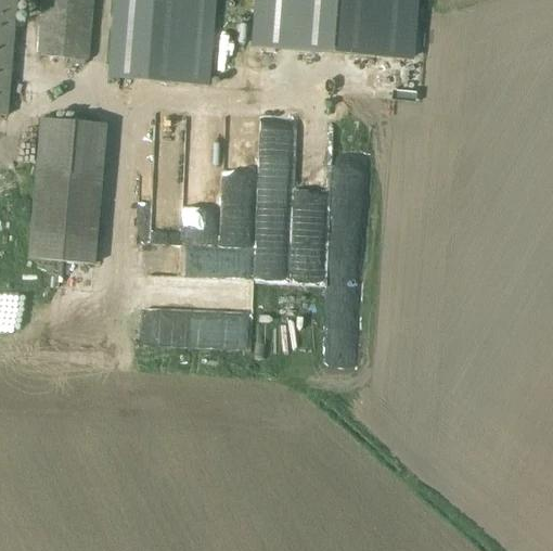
[(0,0),(0,113),(7,114),(17,0),(35,0),(35,5),(40,7),(36,53),(89,58),(93,0),(0,0)]
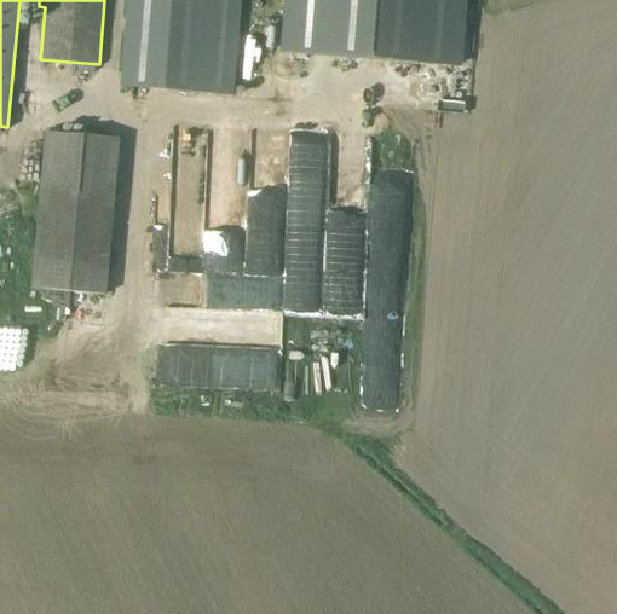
[(235,96),(242,0),(125,0),(117,85),(235,96)]
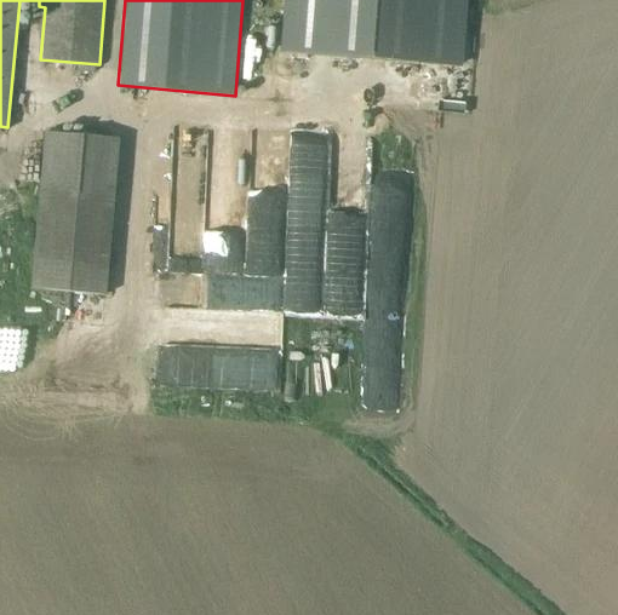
[(284,0),(280,50),(282,51),(441,63),(444,68),(442,63),(459,64),(461,64),(465,0),(284,0)]
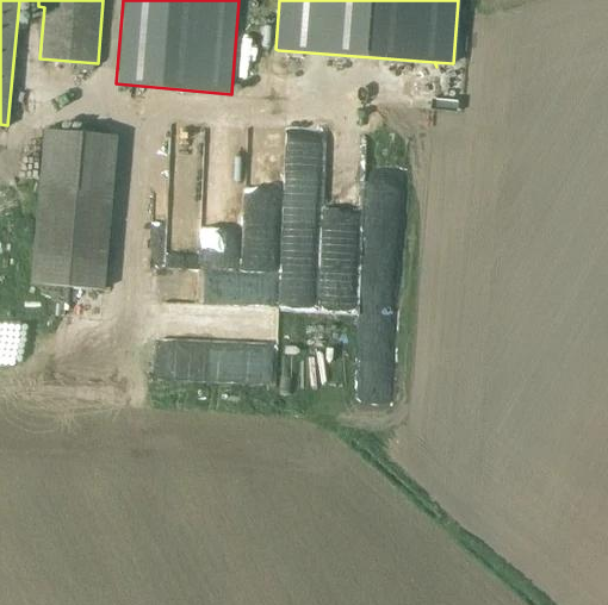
[(105,289),(117,135),(42,129),(31,284),(105,289)]
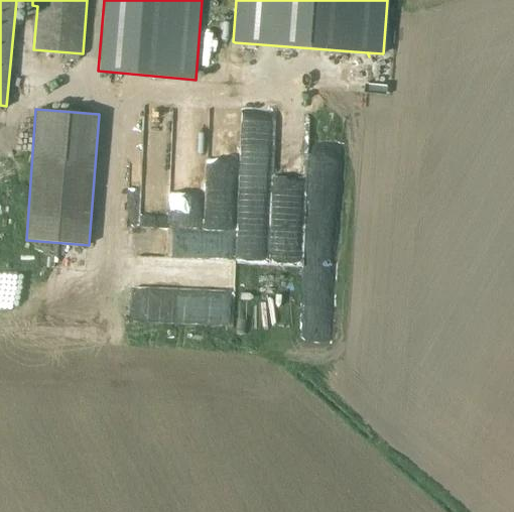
[(153,284),(236,287),(239,216),(208,215),(207,227),(171,226),(175,114),(148,113),(146,179),(131,179),(130,210),(141,210),(141,225),(145,225),(144,255),(154,256),(153,284)]
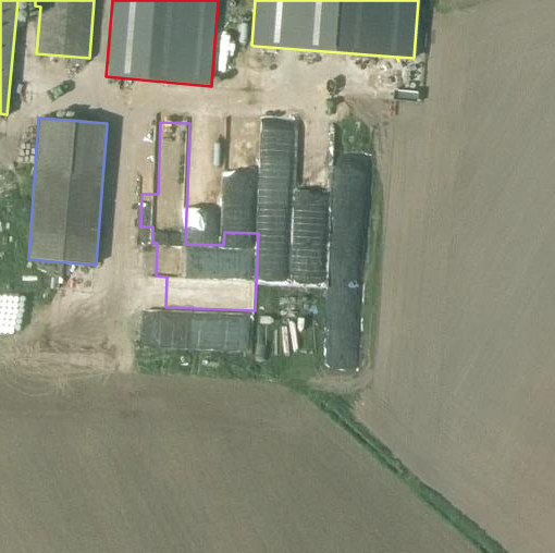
[(306,151),(305,204),(332,205),(333,152),(306,151)]
